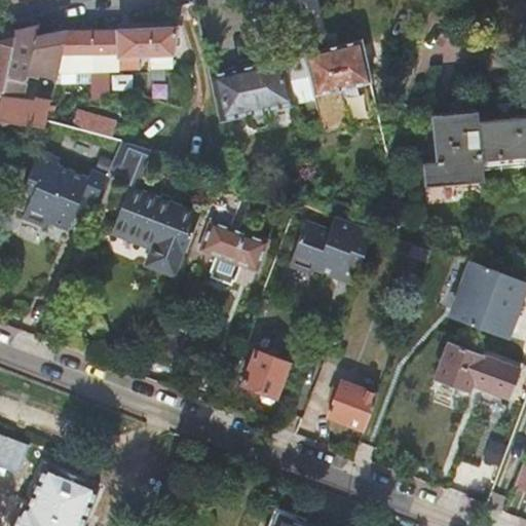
[(46,127),(47,119),(50,101),(52,102),(67,30),(41,36),(39,33),(37,26),(15,31),(0,97),(0,120),(34,125),(46,127)]
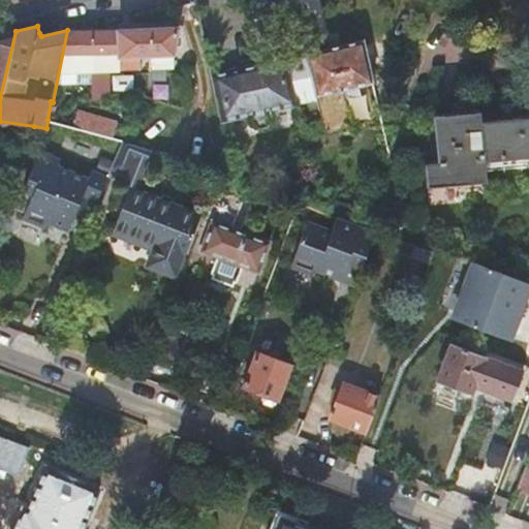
[(172,56),(179,29),(72,31),(73,52),(68,52),(68,63),(73,63),(73,71),(142,71),(141,56),(152,56),(151,68),(174,68),(172,56)]
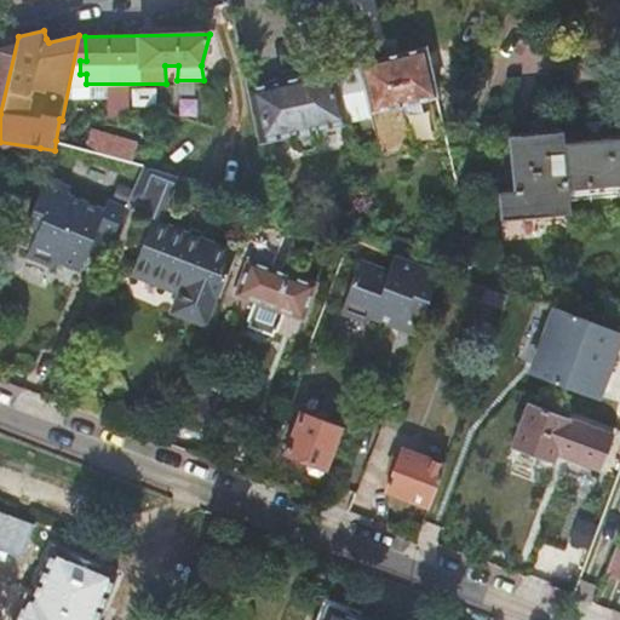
[(0,114),(18,36),(0,40),(0,114)]
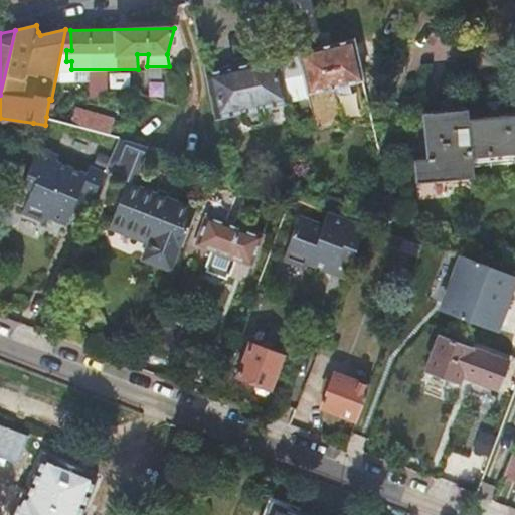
[(354,39),(298,52),(317,134),(344,128),(335,89),(363,81),(354,39)]
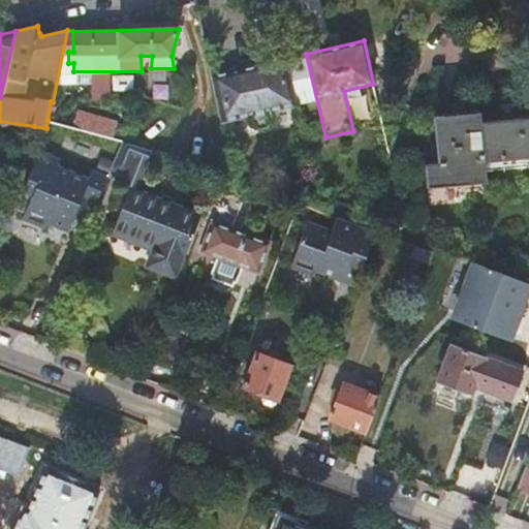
[(210,74),(220,121),(249,115),(270,110),(296,104),(286,58),(210,74)]
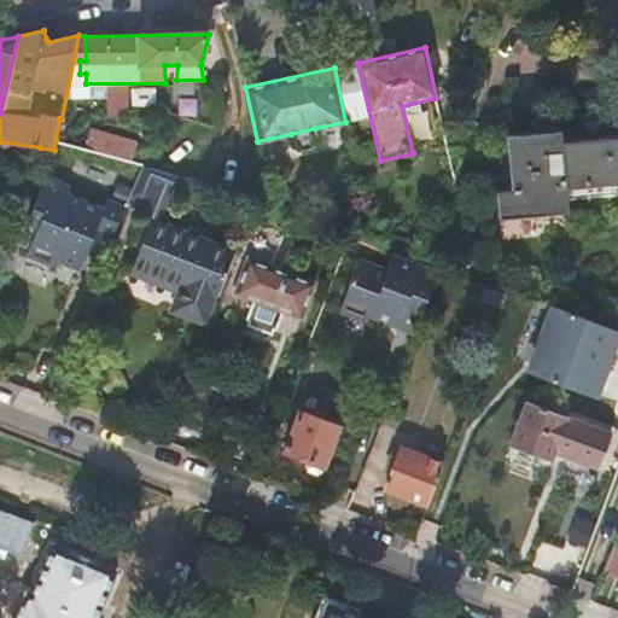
[(318,139),(315,128),(291,134),(293,144),(302,150),(312,147),(318,139)]
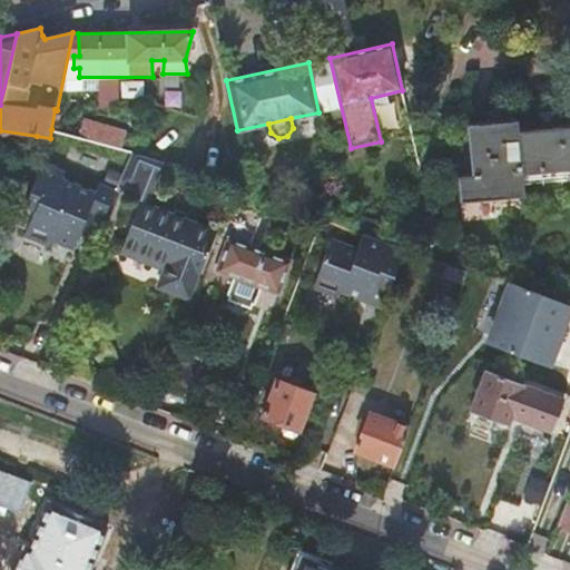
[(469,126),(471,160),(457,161),(460,203),(524,197),(522,174),(569,168),(569,127),(518,133),(517,120),(469,126)]
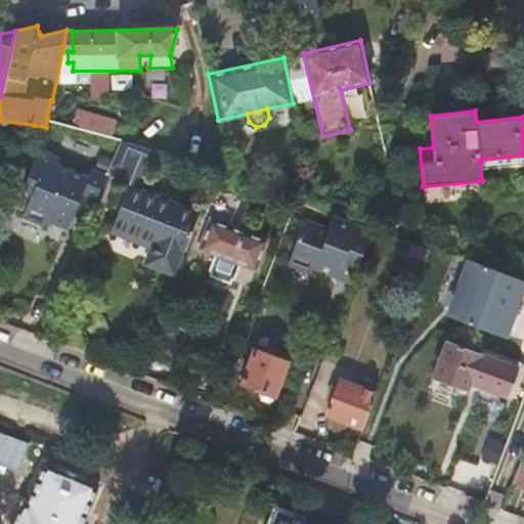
[(149,146),(124,139),(113,167),(128,172),(133,158),(144,162),(149,147),(149,146)]
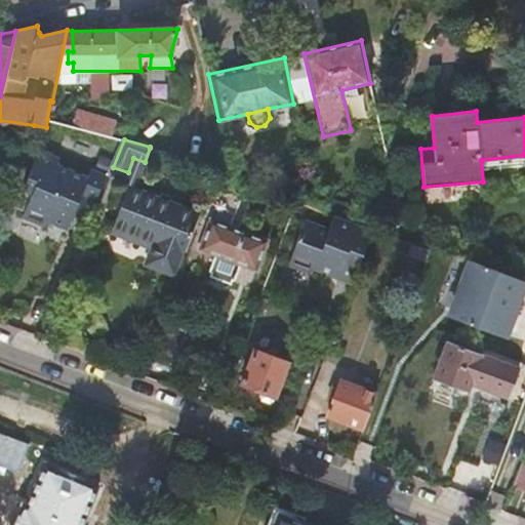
[(97,203),(109,176),(89,169),(86,177),(58,167),(61,161),(40,154),(26,193),(35,196),(33,201),(28,214),(26,219),(49,229),(51,224),(72,231),(78,213),(83,198),(89,200),(97,203)]
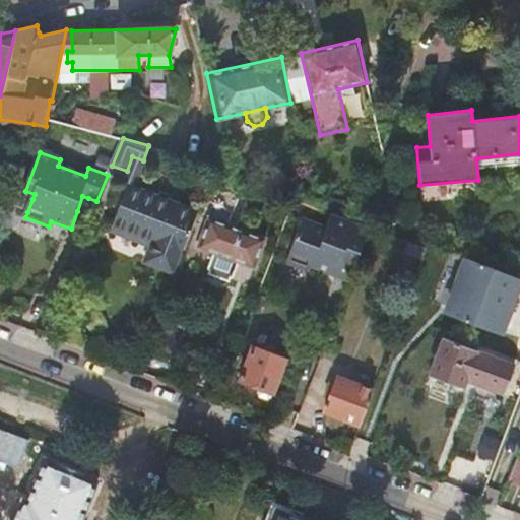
[(134,185),(143,160),(132,156),(127,171),(115,202),(121,204),(128,183),(134,185)]
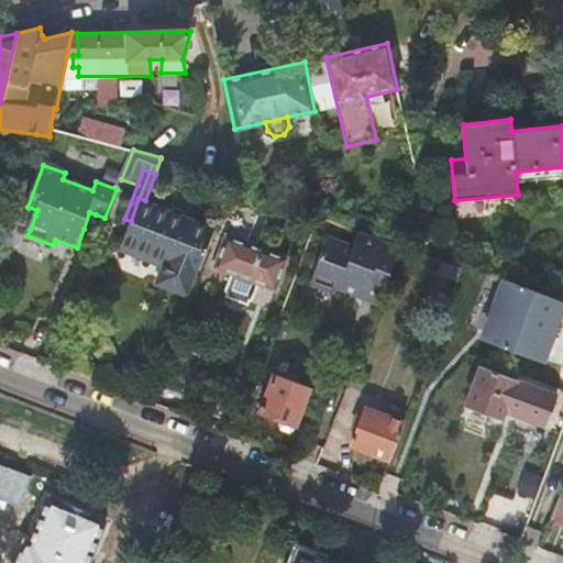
[(190,295),(216,227),(145,200),(139,198),(131,221),(122,243),(166,260),(164,265),(157,282),(190,295)]
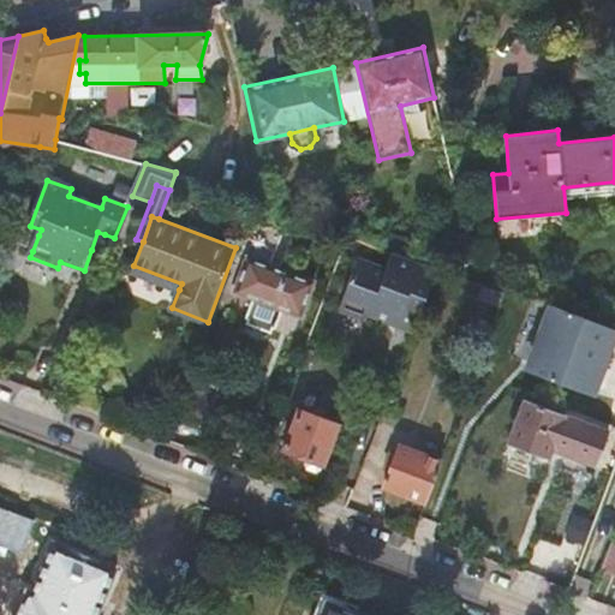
[(41,230),(30,226),(22,248),(33,251),(39,236),(41,230)]
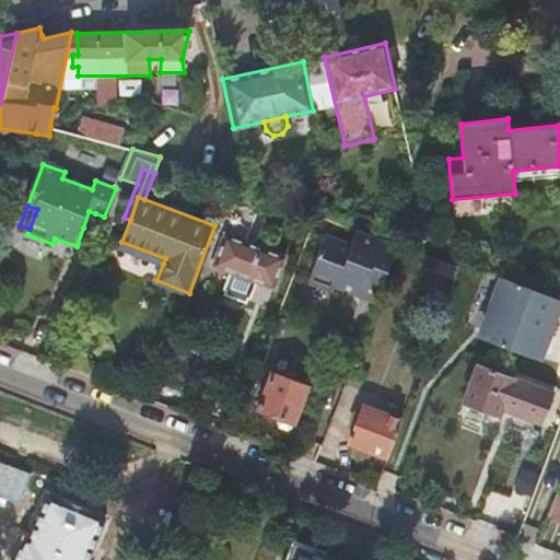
[(89,230),(95,213),(89,211),(83,228),(89,230)]
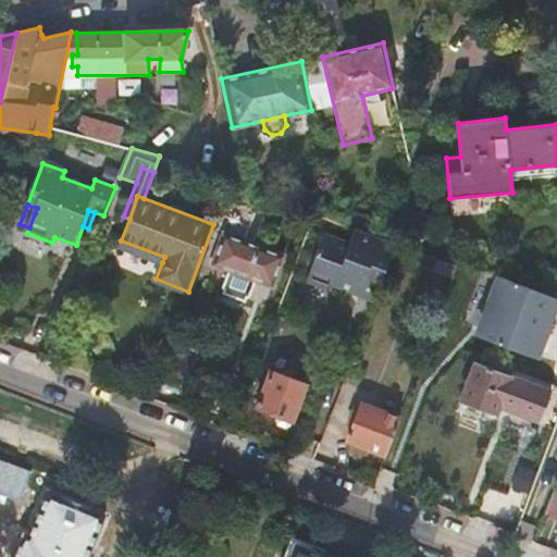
[(397,238),(387,235),(386,238),(355,229),(349,244),(323,235),(306,280),(331,288),(332,283),(346,289),(348,283),(376,293),(397,238)]
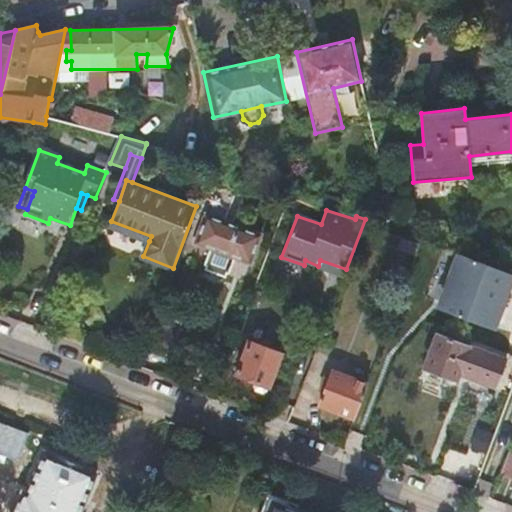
[(234,258),(249,264),(260,236),(205,216),(195,244),(209,249),(234,258)]
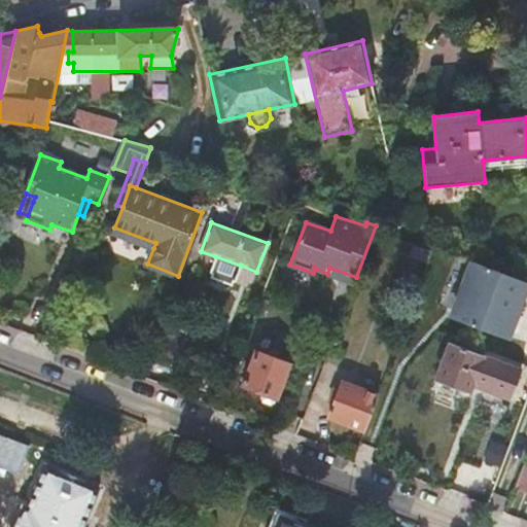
[(155,243),(114,227),(112,233),(153,248),(155,243)]
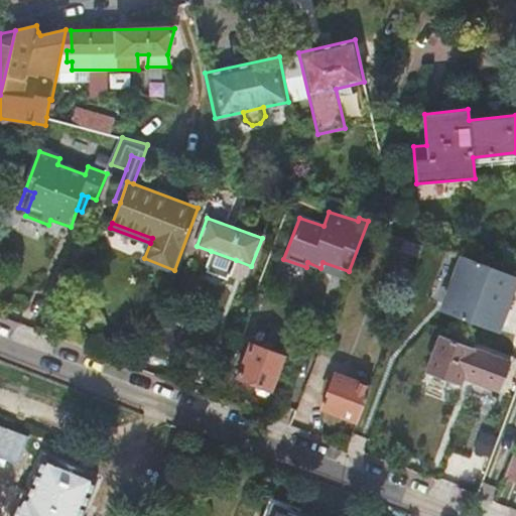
[(236,260),(211,251),(205,268),(207,269),(206,273),(227,280),(228,276),(230,277),(236,260)]
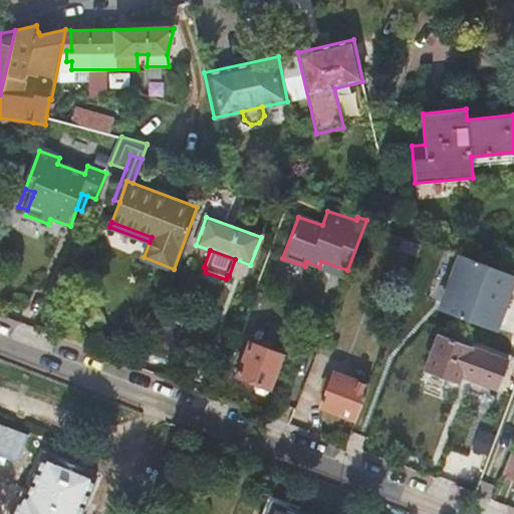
[(428,308),(495,332),(513,278),(446,251),(428,308)]
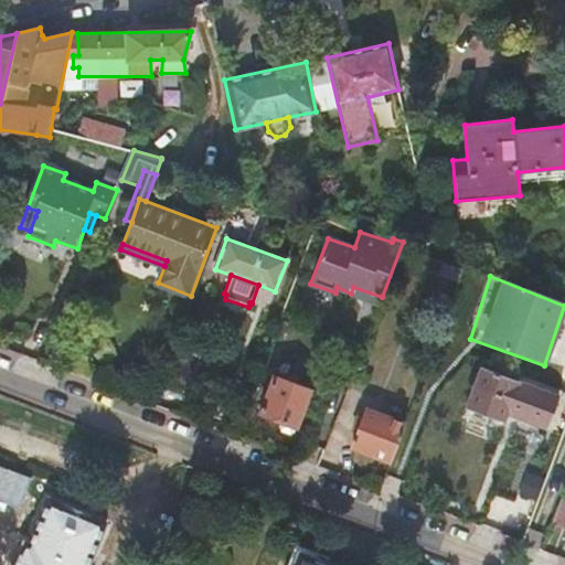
[(351,294),(380,304),(382,297),(353,287),(351,294)]
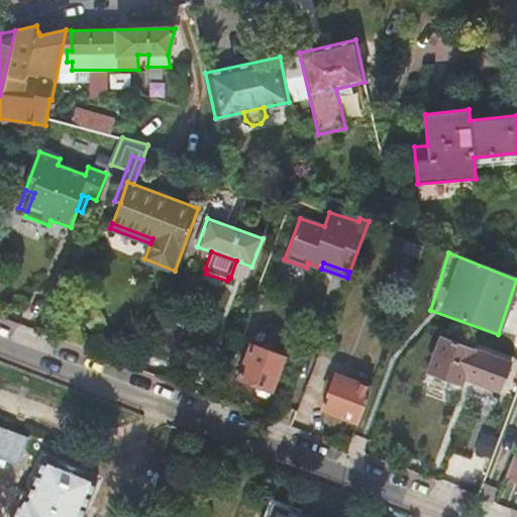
[(184,326),(157,316),(154,322),(182,332),(184,326)]
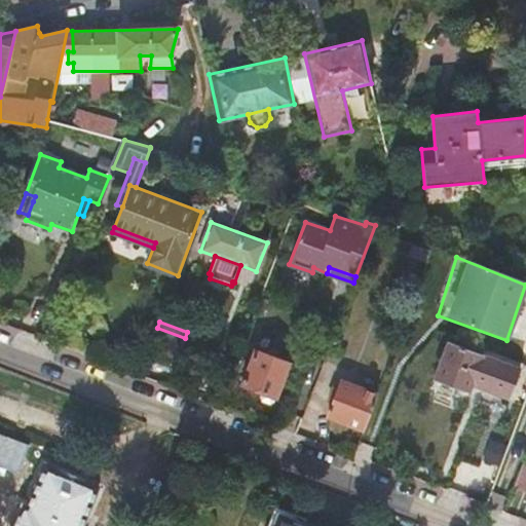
[(185,338),(157,328),(146,357),(174,367),(185,338)]
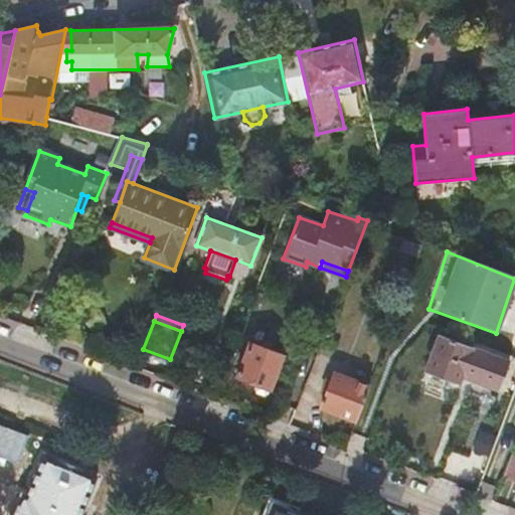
[(462,377),(498,391),(509,362),(439,335),(424,372),(459,385),(462,377)]
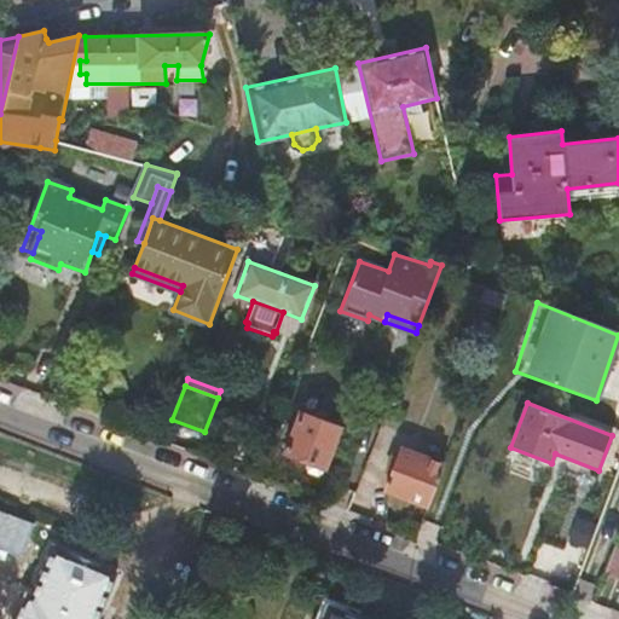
[(301,412),(285,453),(324,468),(340,428),(301,412)]
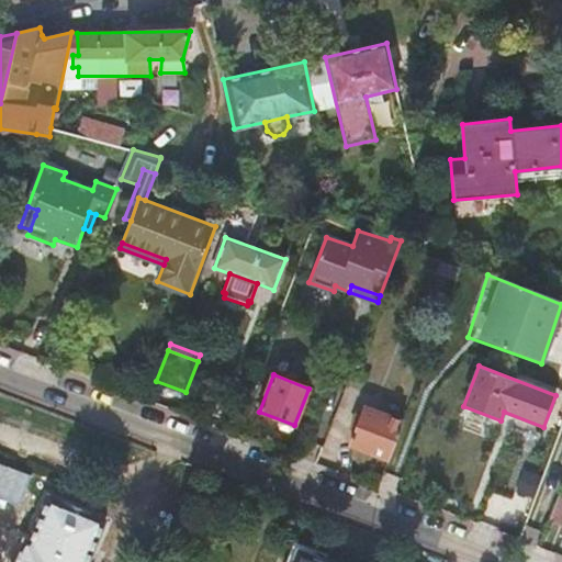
[(350,446),(390,460),(403,423),(364,408),(350,446)]
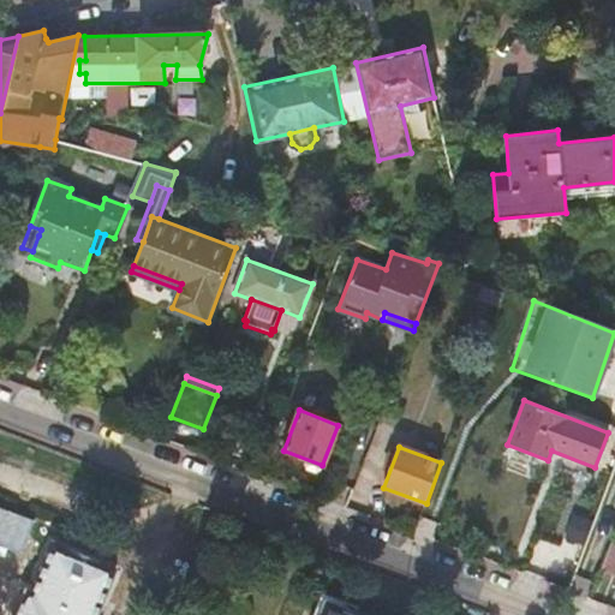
[(96,614),(115,569),(53,544),(33,595),(18,590),(17,596),(23,598),(16,614),(96,614)]
